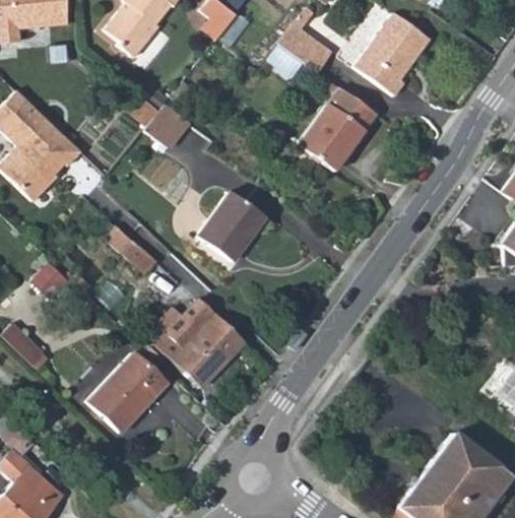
[(0,0),(0,43),(21,41),(20,29),(69,24),(66,0),(0,0)]
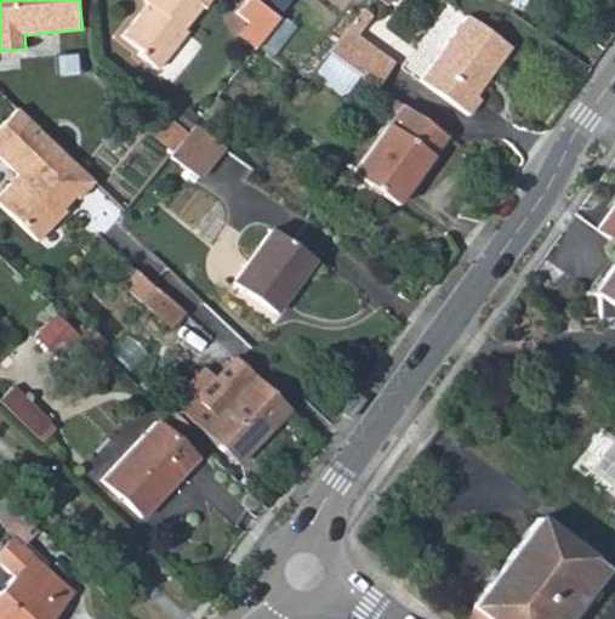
[(208,12),(217,0),(151,0),(148,4),(154,7),(146,17),(143,15),(125,39),(146,55),(144,57),(163,72),(192,37),(187,33),(204,11),(208,12)]
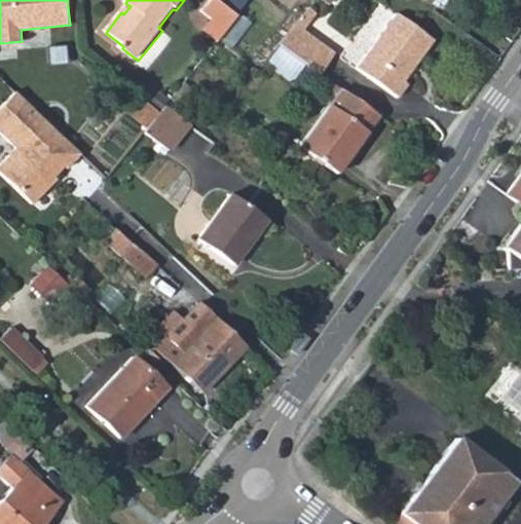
[(227,28),(238,14),(236,12),(220,0),(205,0),(200,5),(214,16),(227,28)]
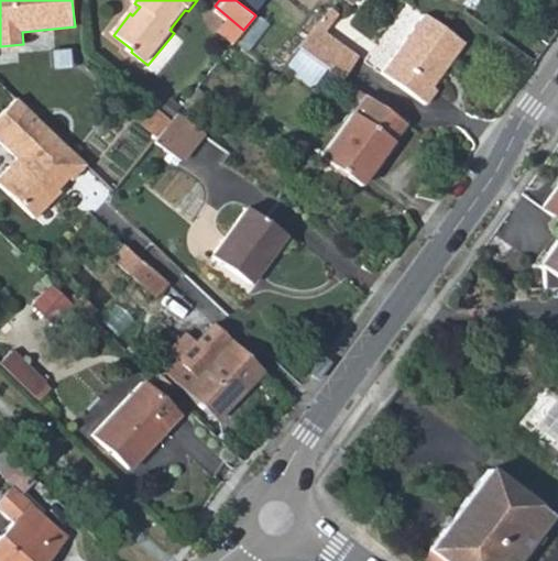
[(236,0),(253,13),(263,0),(236,0)]
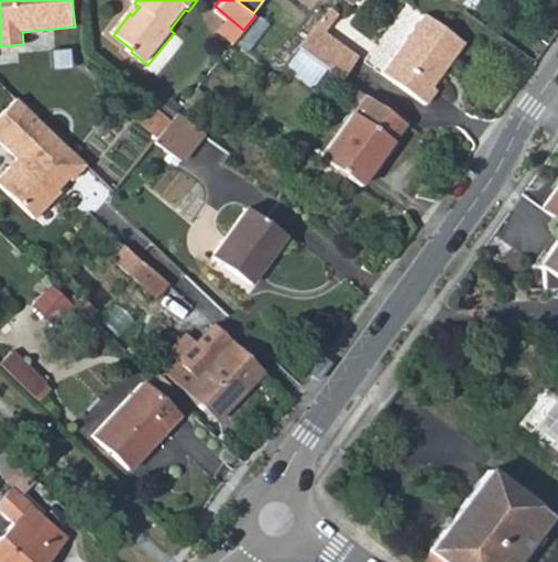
[(341,12),(334,7),(319,25),(327,31),(341,12)]
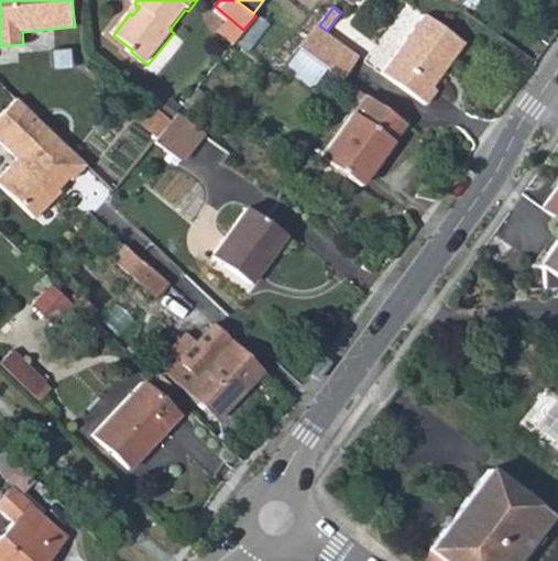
[(436,87),(467,44),(428,15),(386,73),(429,105),(440,90),(436,87)]
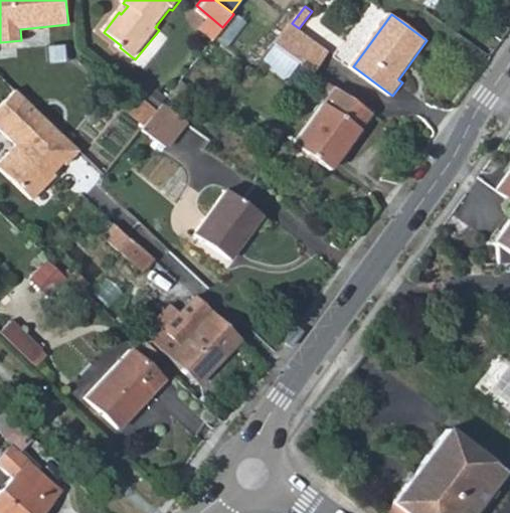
[(200,28),(213,39),(222,27),(209,16),(200,28)]
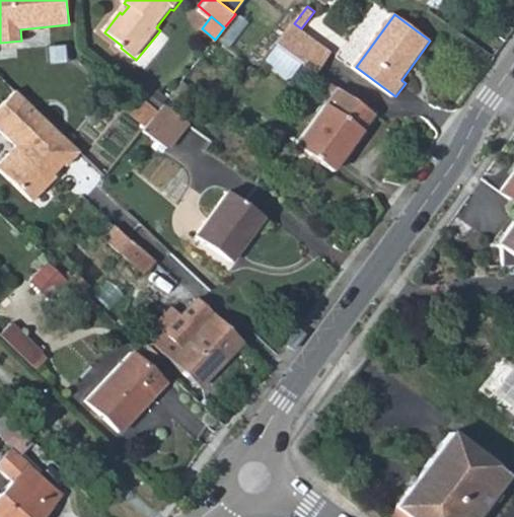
[(279,44),(301,59),(305,62),(320,43),(301,28),(294,23),(279,44)]
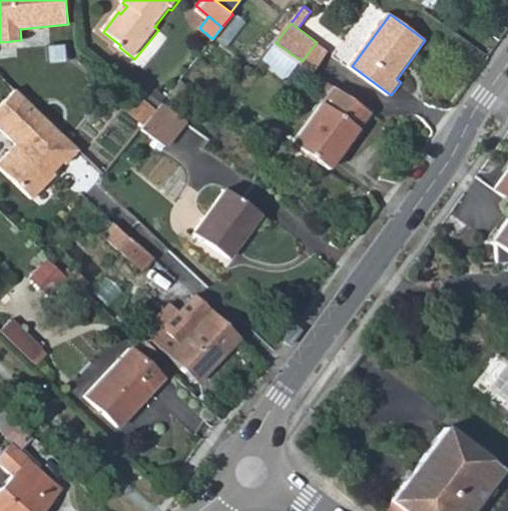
[(261,55),(265,58),(276,43),(272,39),(261,55)]
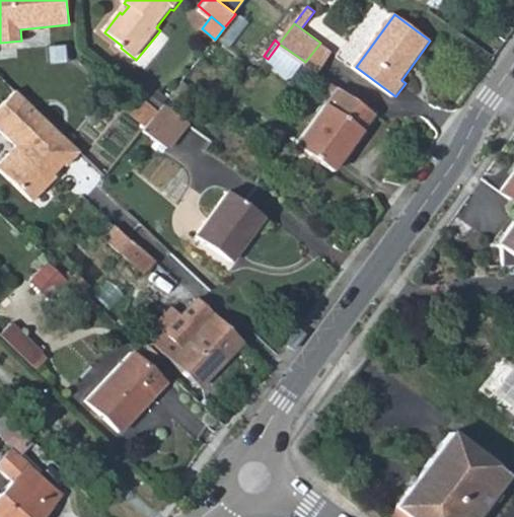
[(320,43),(305,62),(312,68),(327,48),(320,43)]
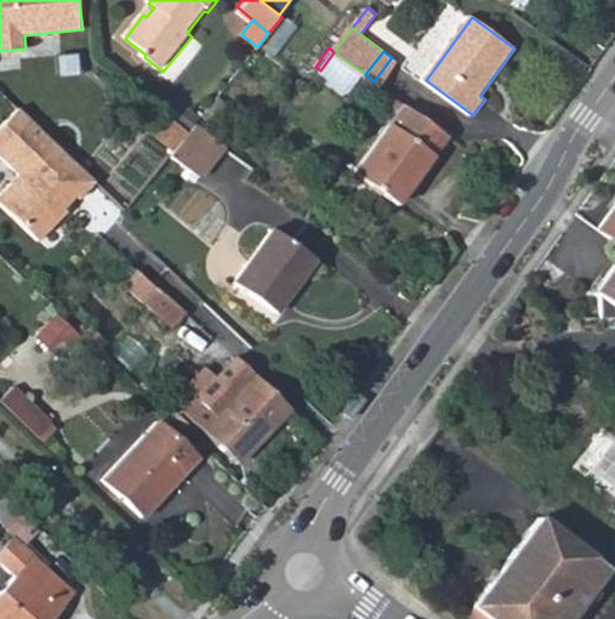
[(334,52),(320,71),(346,90),(360,71),(334,52)]
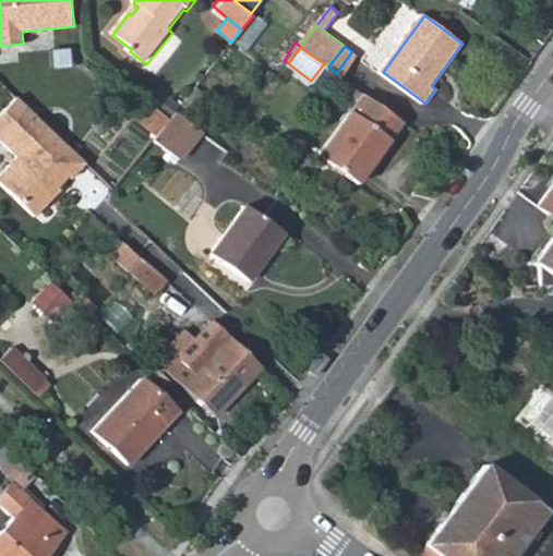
[(362,185),(406,123),(345,81),(340,87),(360,101),(322,157),(362,185)]
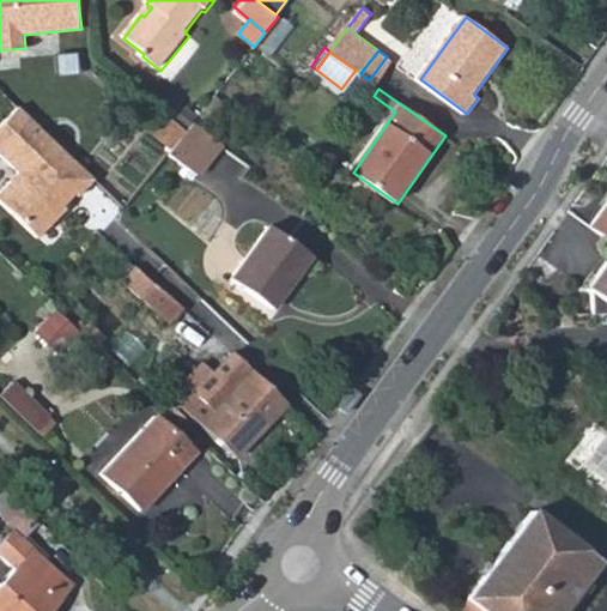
[(219,91),(204,110),(213,119),(228,98),(219,91)]
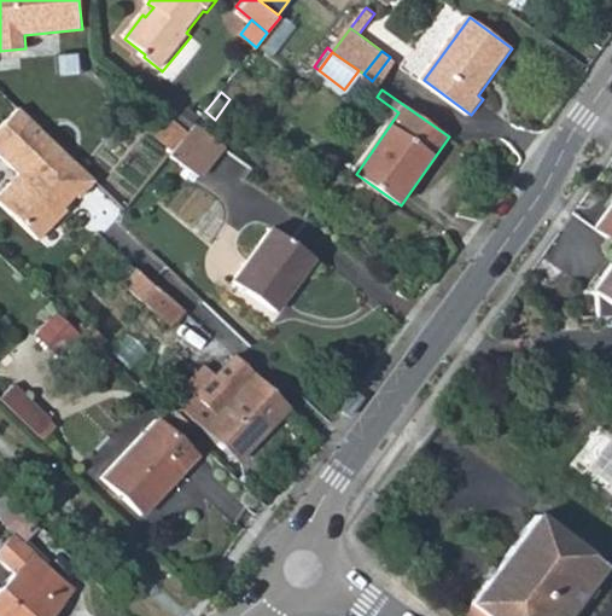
[(98,182),(23,108),(0,131),(0,151),(23,174),(0,196),(0,201),(40,240),(69,211),(65,209),(79,196),(81,199),(98,182)]
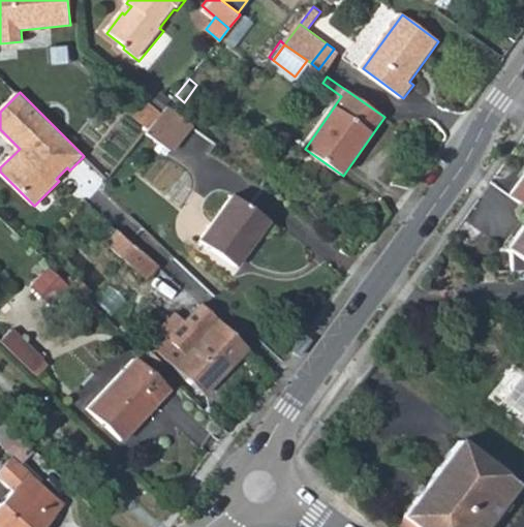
[(161,114),(140,96),(128,110),(150,127),(161,114)]
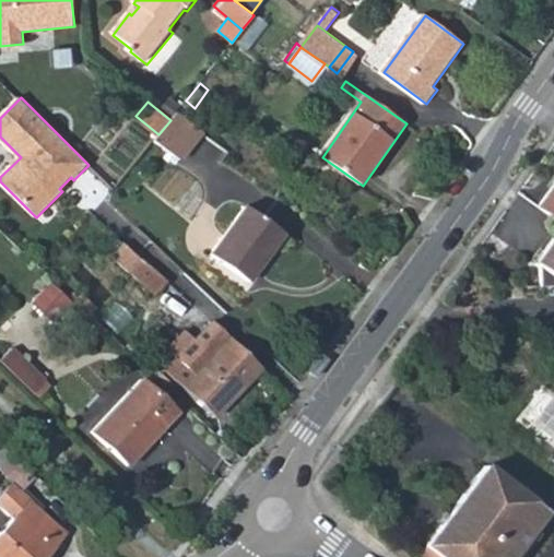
[(171,120),(158,134),(155,138),(181,157),(202,130),(177,111),(171,120)]
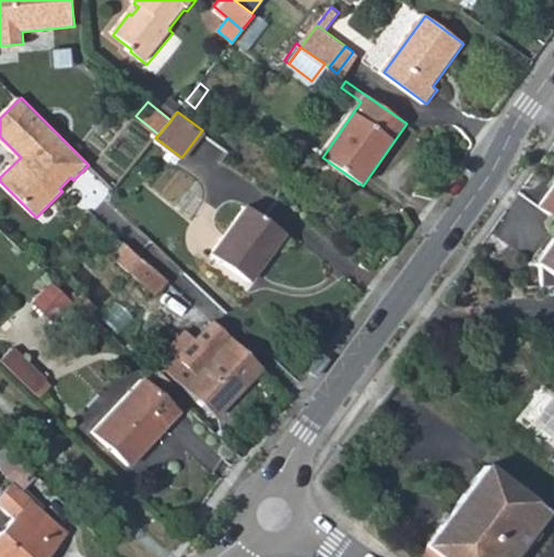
[(553,186),(541,203),(553,213),(553,186)]
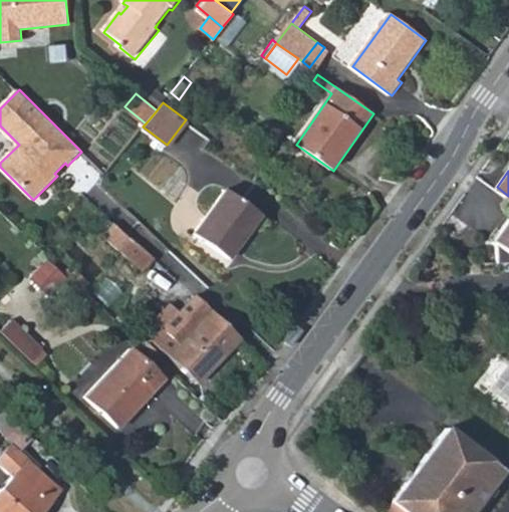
[(261,214),(227,188),(195,232),(228,257),(261,214)]
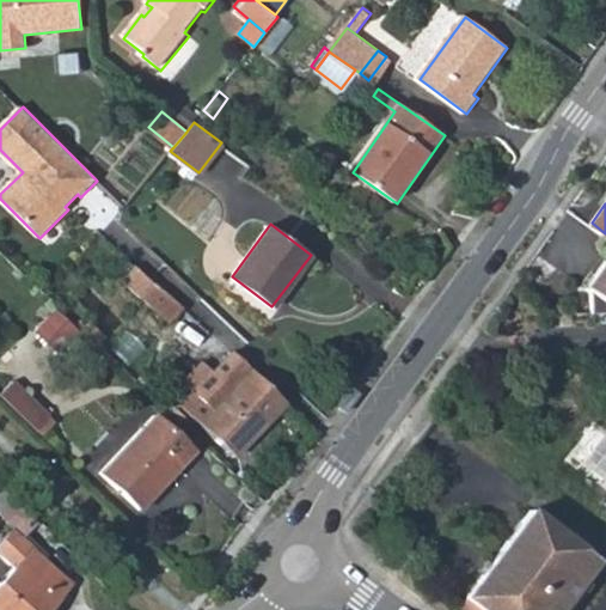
[(605,255),(586,284),(591,288),(592,309),(605,307),(605,255)]
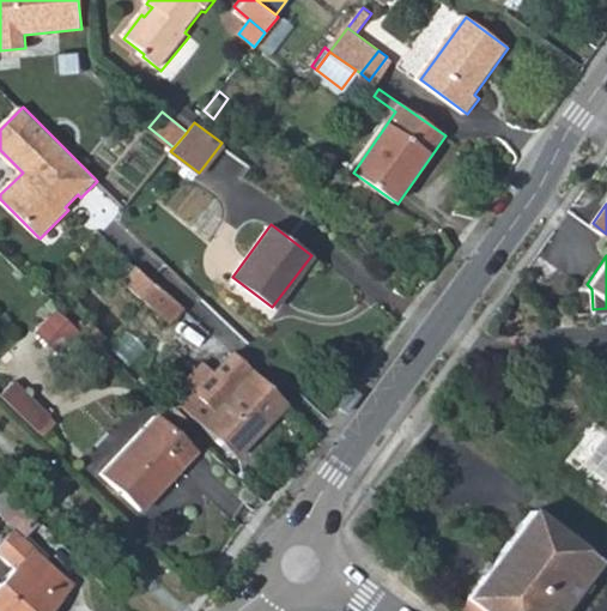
[(186,308),(138,266),(126,279),(174,322),(186,308)]
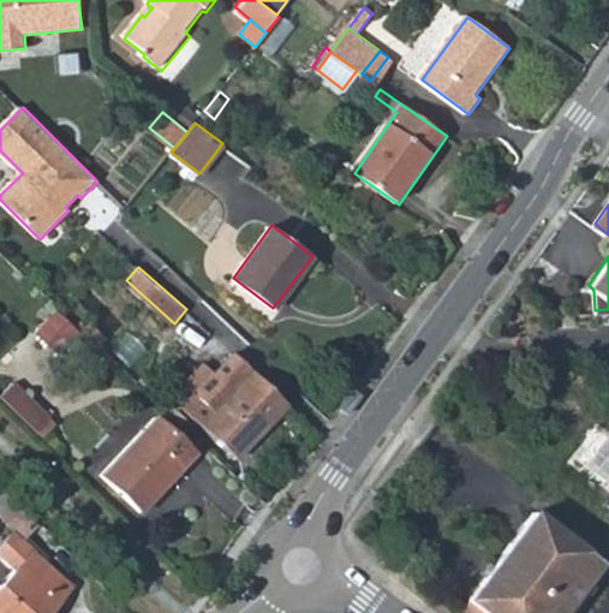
[(60,311),(40,333),(61,352),(82,331),(60,311)]
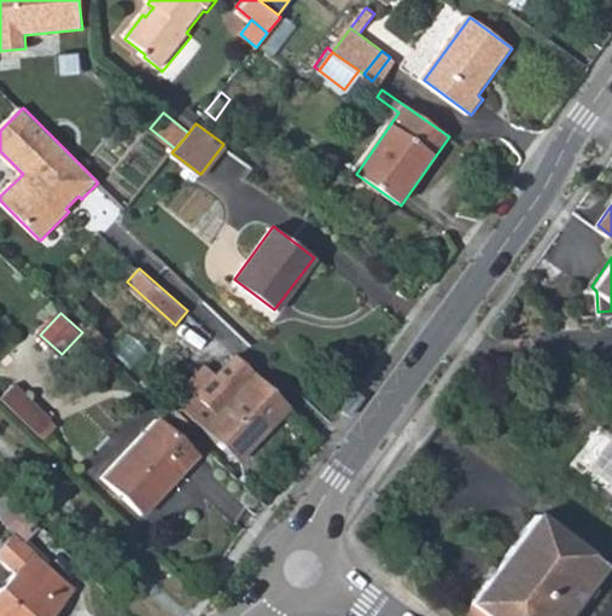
[(291,406),(235,353),(216,375),(205,364),(185,385),(197,397),(187,408),(239,459),(291,406)]
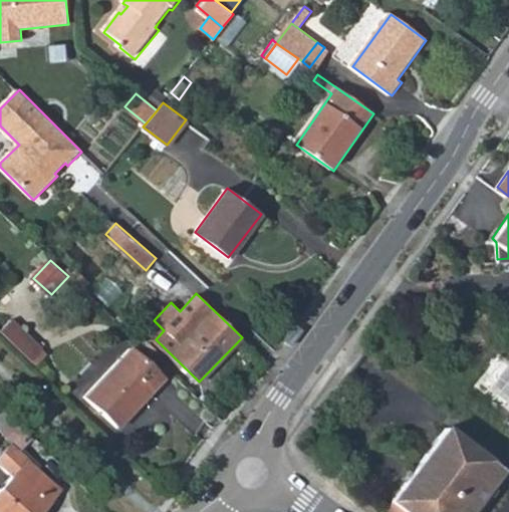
[(3,332),(32,360),(44,348),(15,320),(3,332)]
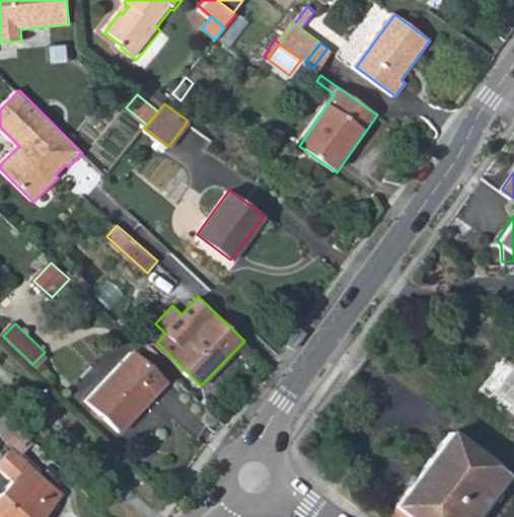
[(513,350),(511,348),(484,381),(513,404),(513,350)]
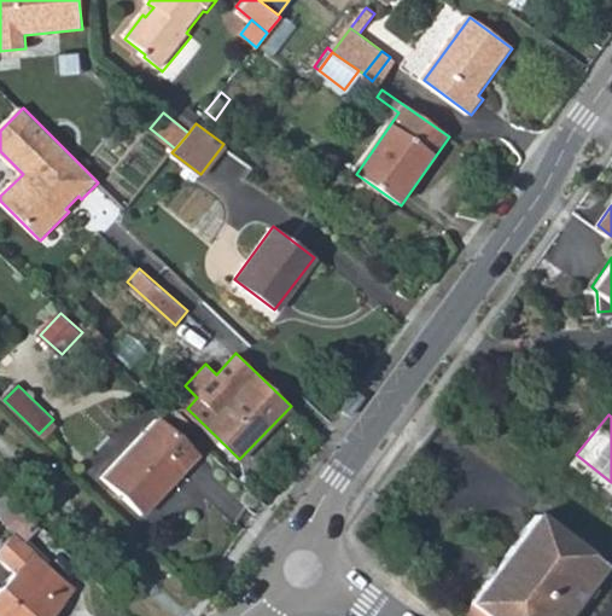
[(199,458),(161,420),(106,478),(145,515),(199,458)]
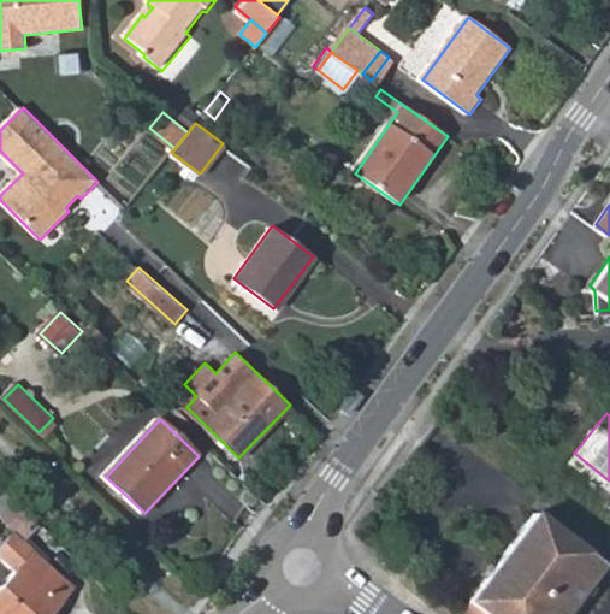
[(0,512),(5,518),(19,503),(0,485),(0,512)]
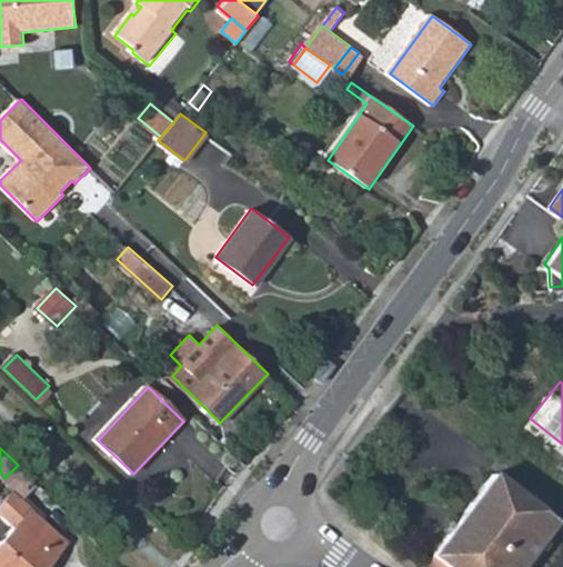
[(39,484),(18,465),(4,478),(10,483),(3,489),(10,495),(0,505),(0,511),(16,526),(0,541),(0,566),(40,566),(67,539),(23,500),(39,484)]
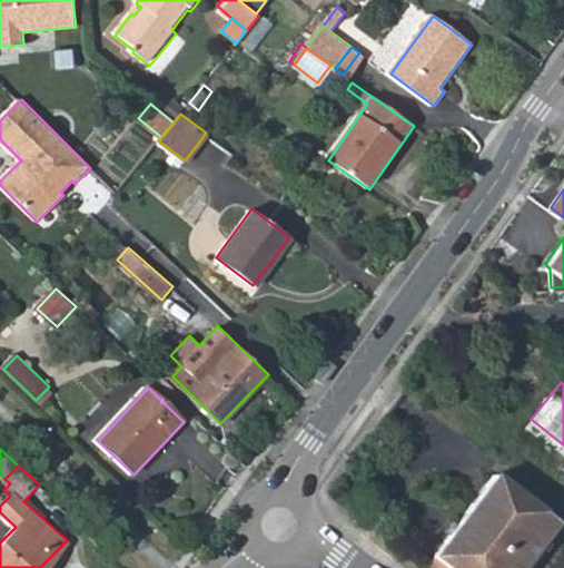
[(500,476),(436,557),(451,567),(525,567),(561,522),(500,476)]
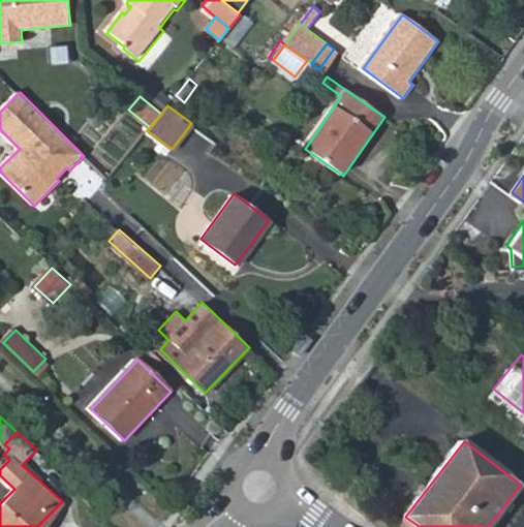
[(419,526),(405,517),(399,525),(401,526),(419,526)]
